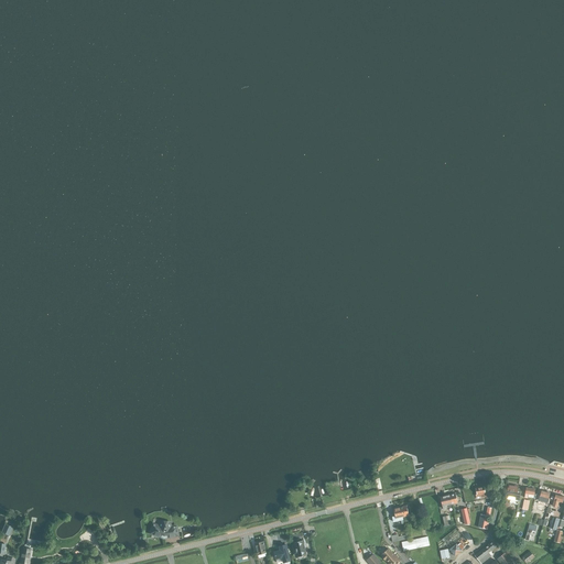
[(507,496),(507,498),(510,498),(509,503),(517,505),(518,500),(520,500),(521,490),(518,490),(518,486),(509,485),(508,490),(507,496)]
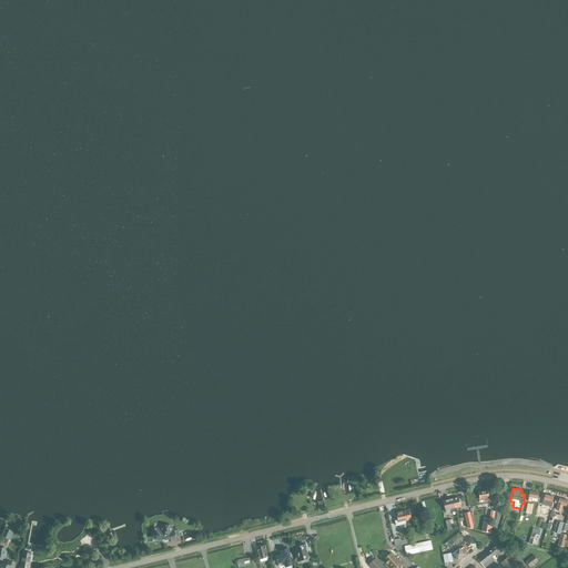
[(479,492),(480,498),(484,497),(484,498),(485,498),(485,500),(489,499),(489,501),(497,500),(495,493),(488,494),(488,490),(479,492)]
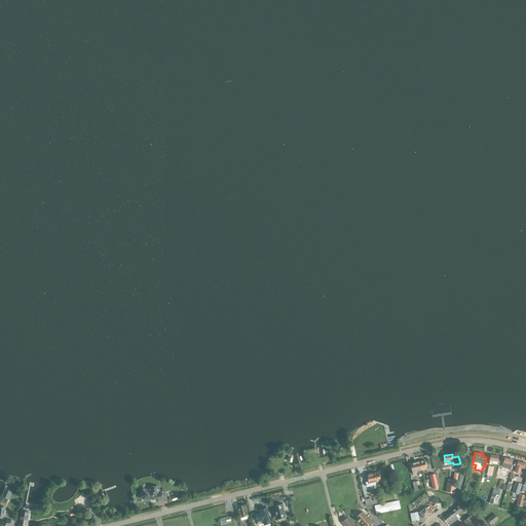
[(499,456),(491,454),(489,463),(498,465),(499,461),(498,461),(499,456)]
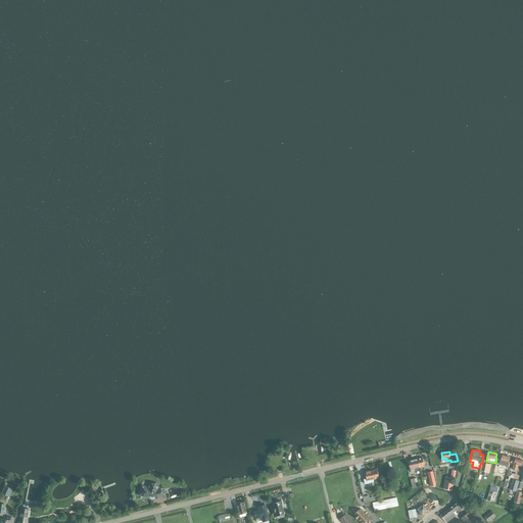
[(518,465),(522,466),(522,462),(522,460),(515,458),(512,469),(517,471),(518,465)]
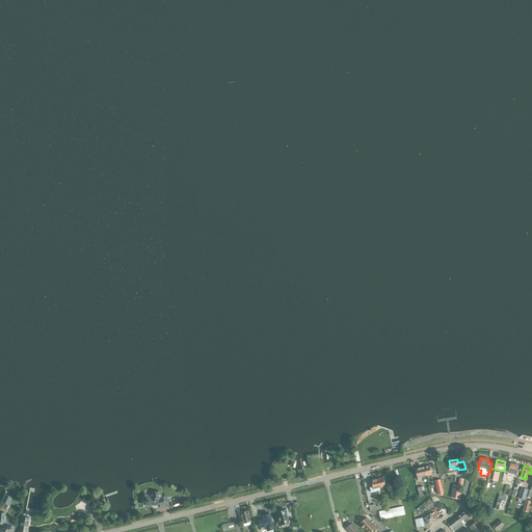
[(424,467),(419,468),(416,469),(418,480),(427,478),(424,467)]
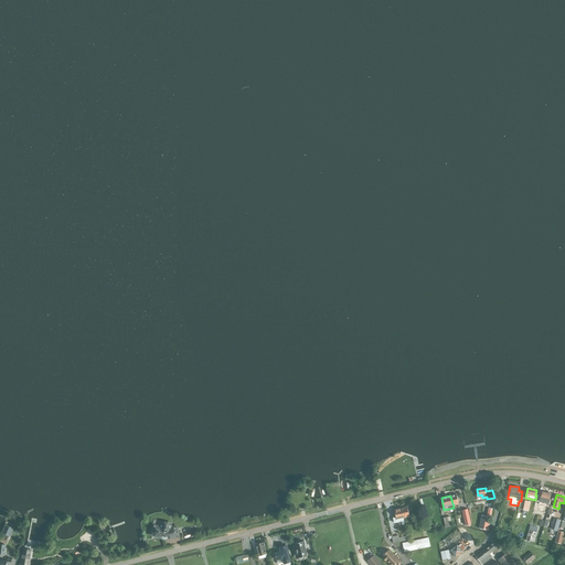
[(401,508),(403,518),(409,516),(407,507),(406,507),(406,505),(404,507),(404,508),(401,508)]
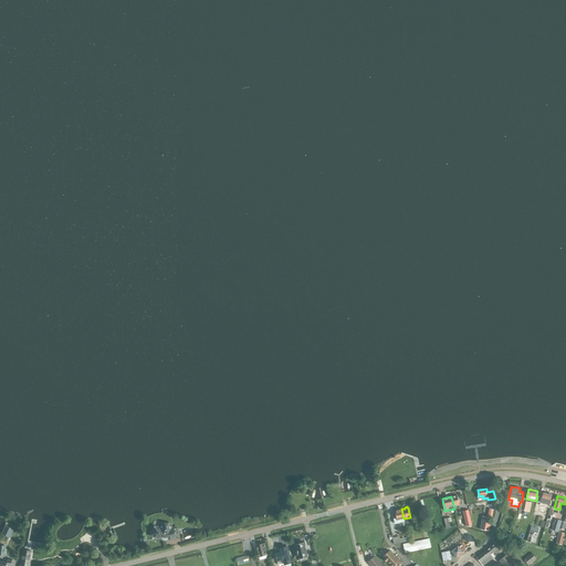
[(396,511),(395,511),(397,517),(394,519),(395,523),(405,521),(404,519),(401,509),(399,510),(399,509),(396,510),(396,511)]
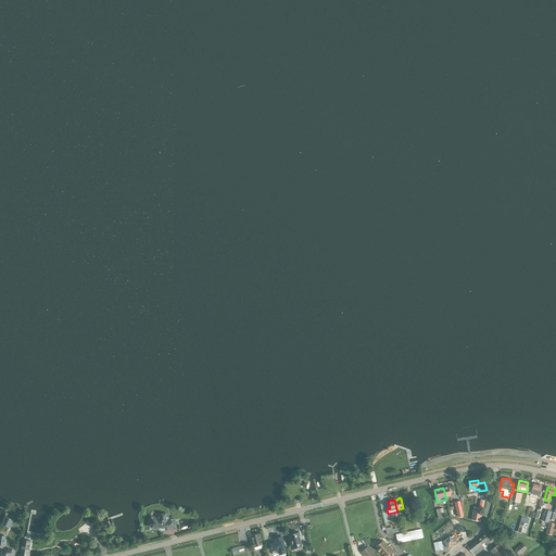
[(460,501),(455,502),(457,516),(464,515),(460,501)]
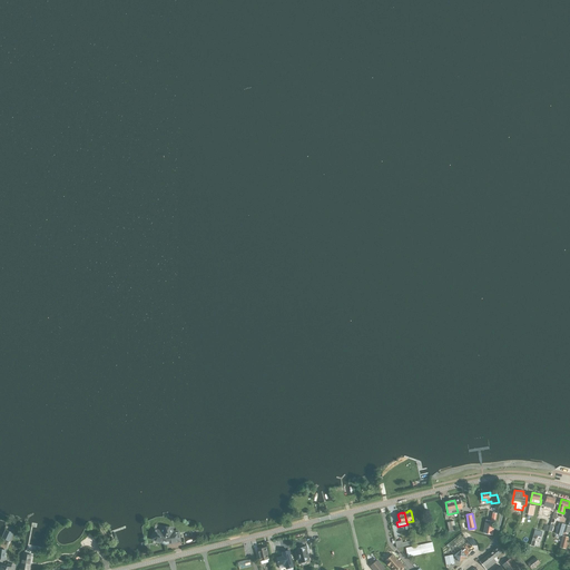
[(492,534),(495,519),(492,518),(491,521),(487,520),(483,533),(492,534)]
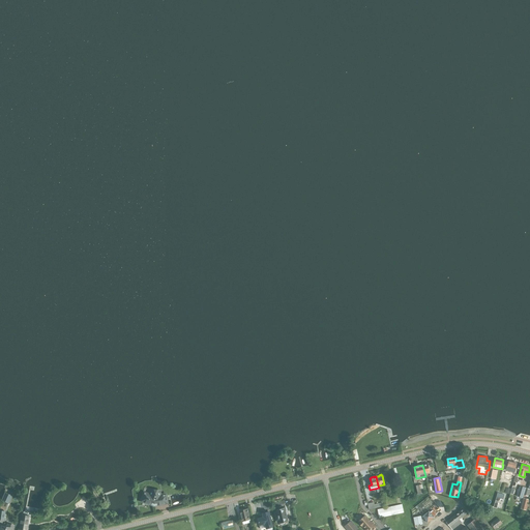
[(526,488),(520,486),(517,496),(523,498),(524,495),(526,488)]
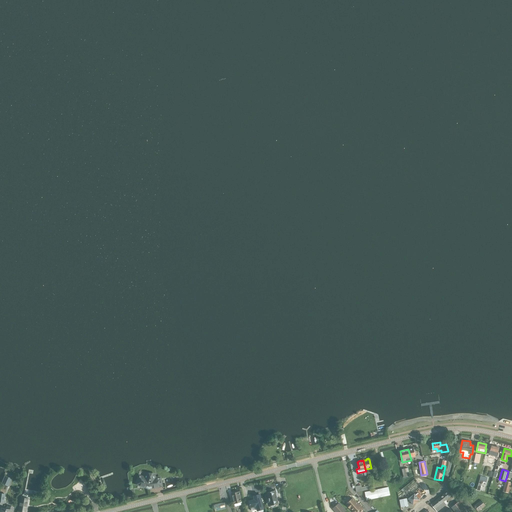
[(146,486),(149,487),(151,487),(151,488),(161,486),(160,477),(155,478),(154,474),(145,474),(144,479),(139,477),(136,484),(146,487),(146,486)]
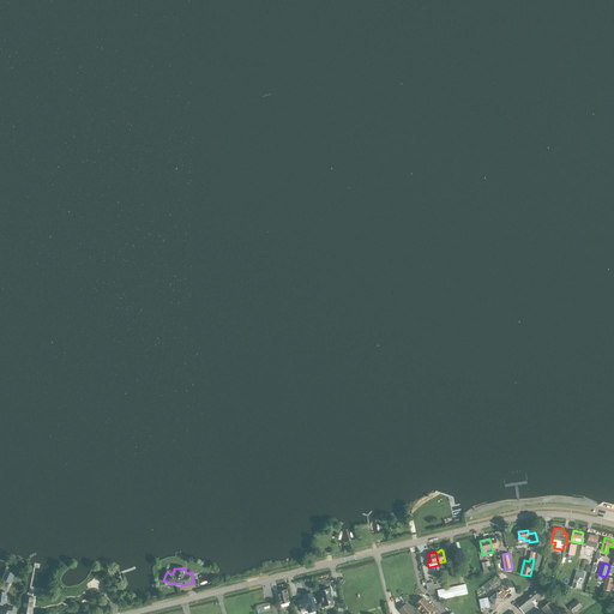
[(465,584),(438,590),(440,600),(468,594),(465,584)]
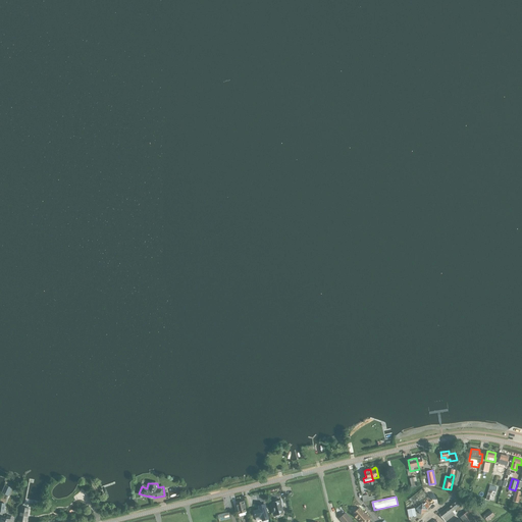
[(280,500),(272,502),(274,507),(272,508),(273,512),(275,512),(276,515),(284,513),(283,513),(282,508),(284,508),(284,510),(285,510),(282,501),(281,502),(280,500)]
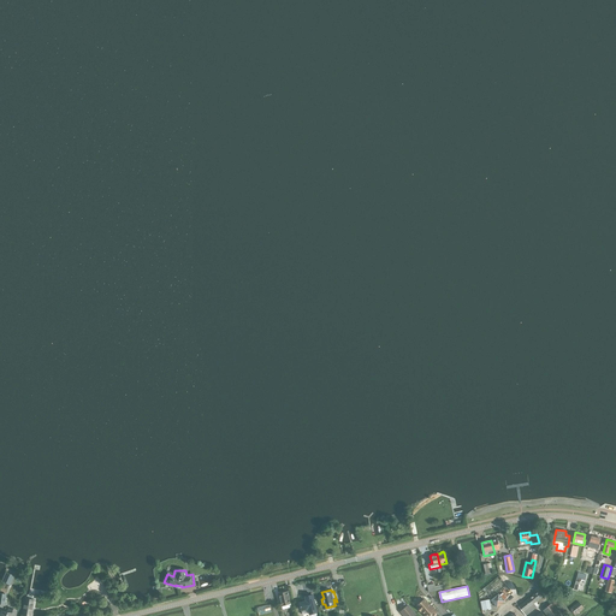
[(279,593),(282,605),(291,603),(288,591),(279,593)]
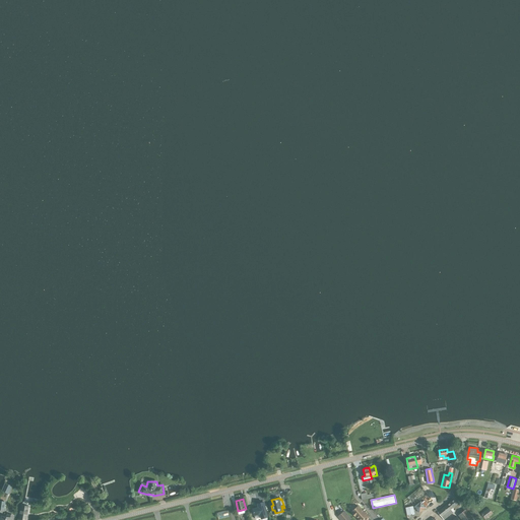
[(451,509),(458,504),(454,499),(438,512),(444,519),(454,512),(451,509)]
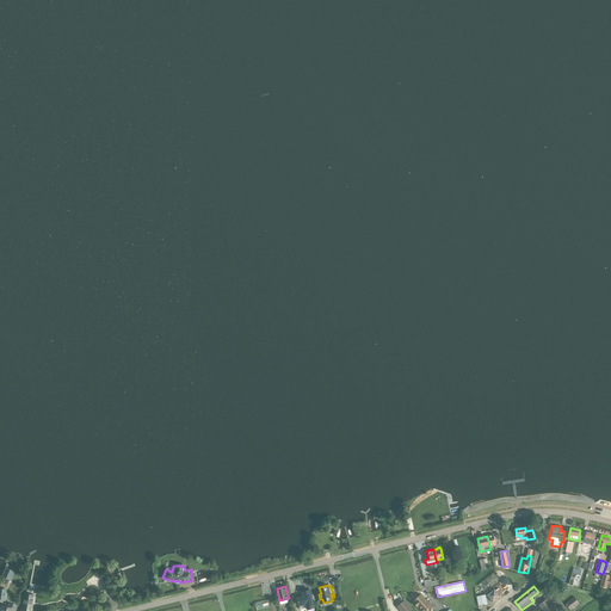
[(493,603),(501,596),(495,588),(487,594),(493,603)]
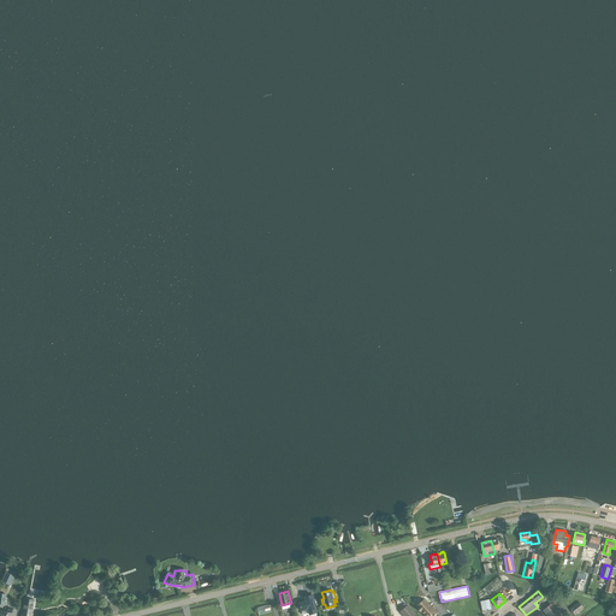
[(315,602),(313,594),(306,596),(306,599),(304,602),(300,603),(303,615),(311,612),(311,614),(318,612),(314,602),(315,602)]
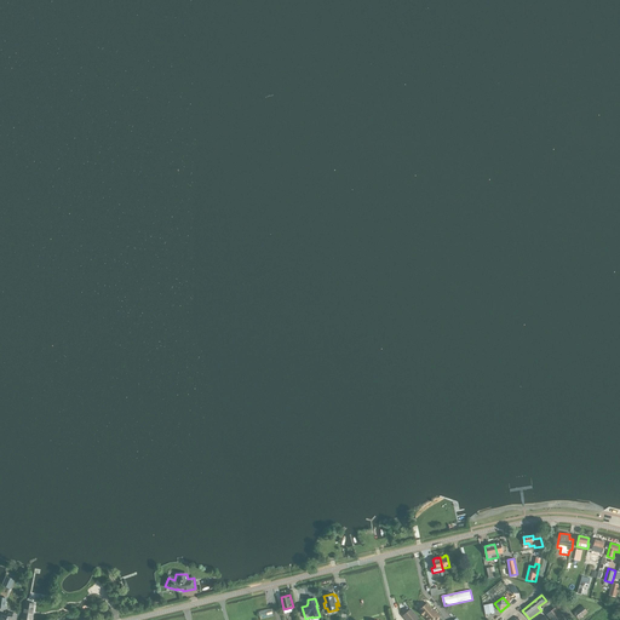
[(563,601),(556,607),(567,619),(573,619),(577,618),(563,601)]
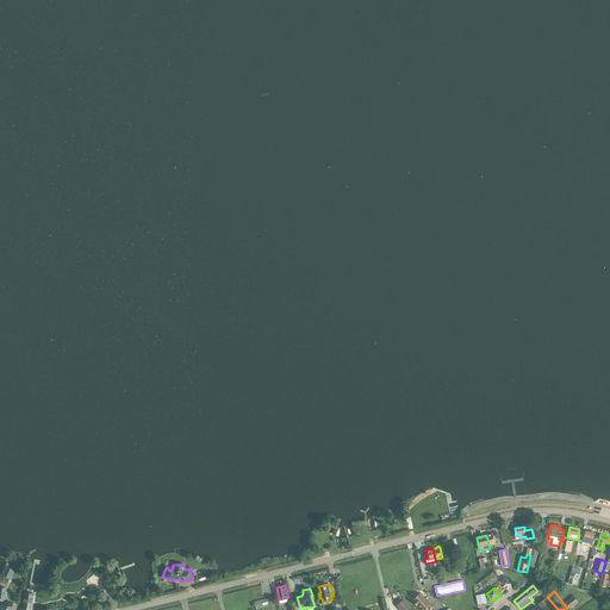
[(29,609),(33,593),(25,592),(23,609),(29,609)]
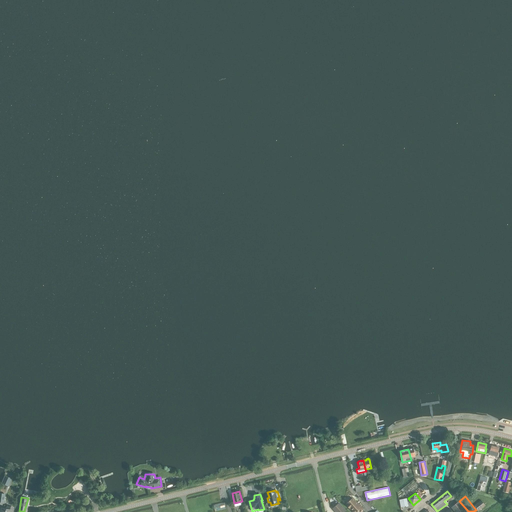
[(360,511),(363,509),(359,504),(358,504),(352,498),(346,503),(347,504),(347,505),(350,509),(351,508),(354,511),(356,511),(359,510),(360,511)]
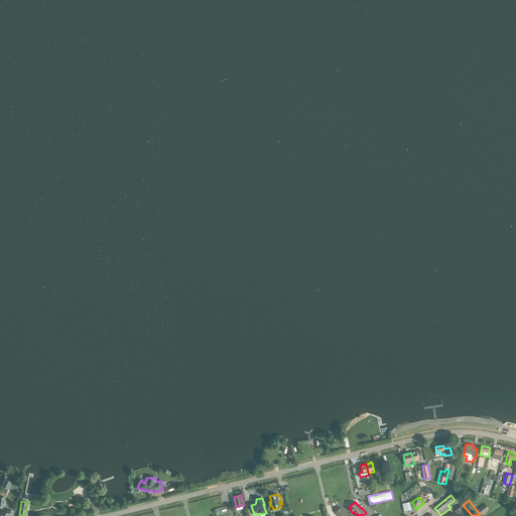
[(410,502),(402,504),(404,511),(411,509),(410,502)]
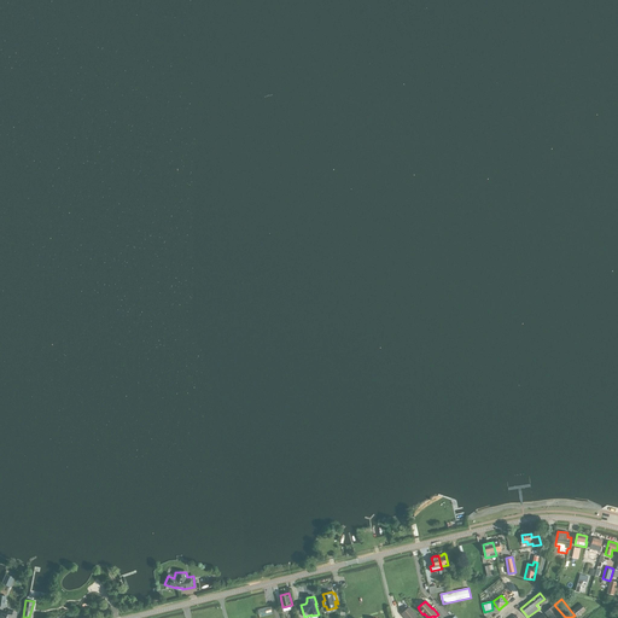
[(577,617),(587,611),(581,604),(571,611),(577,617)]
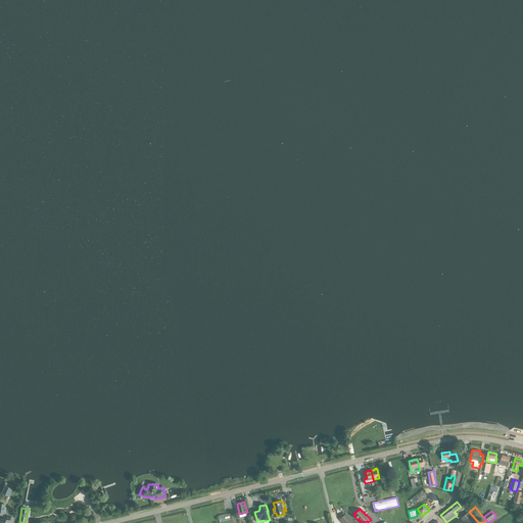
[(464,522),(478,522),(469,512),(461,518),(464,522)]
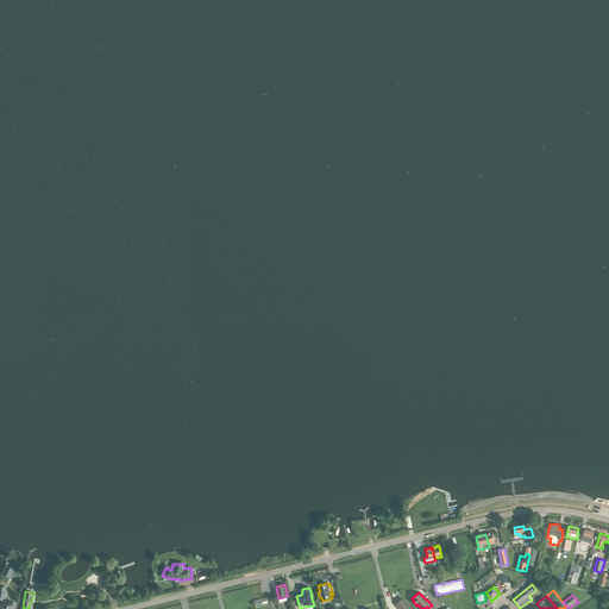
[(400,608),(408,608),(412,608),(403,598),(396,604),(400,608)]
